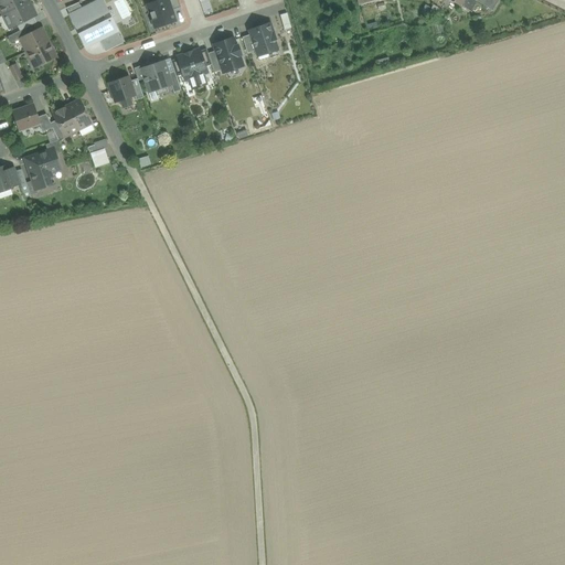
[(0,0),(0,8),(3,14),(29,1),(28,0),(0,0)]
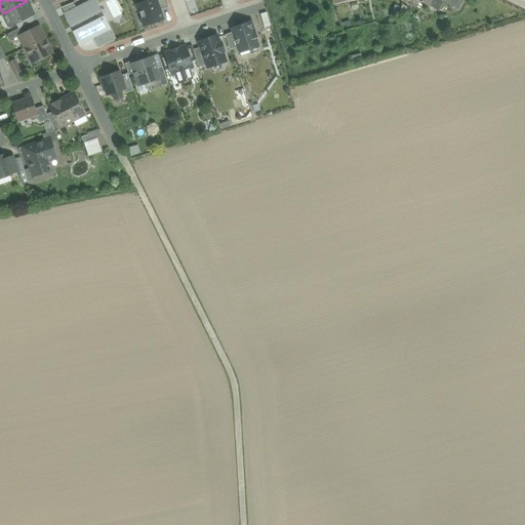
[(111,30),(95,0),(90,0),(64,13),(79,45),(93,38),(110,30),(111,30)]
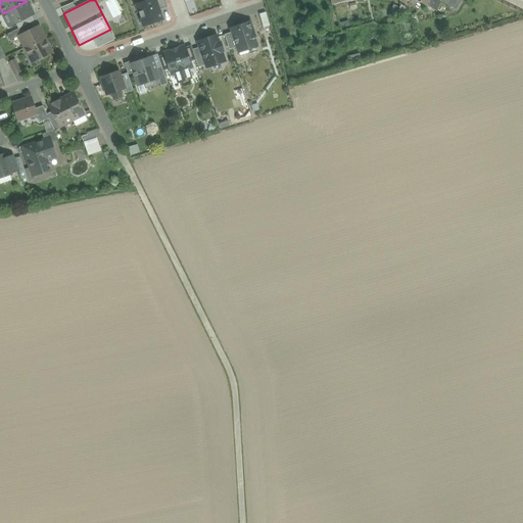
[(145,28),(168,20),(163,7),(169,5),(167,0),(147,0),(138,3),(145,28)]
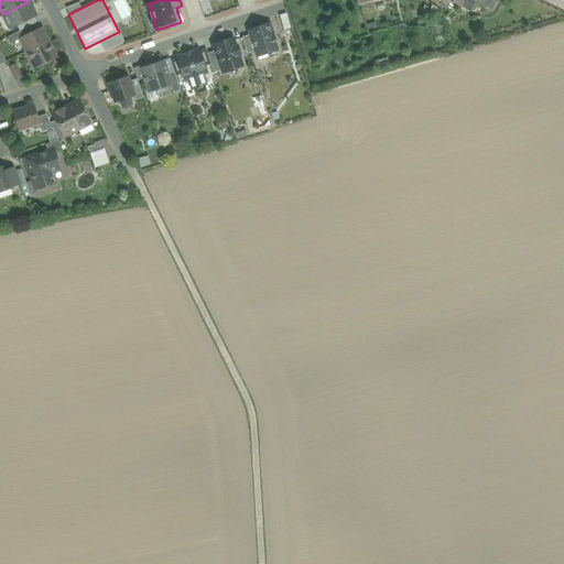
[(449,0),(469,12),(476,1),(474,0),(449,0)]
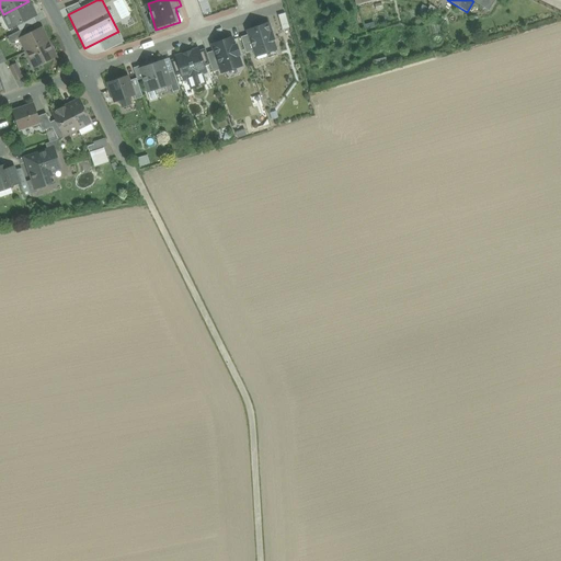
[(495,0),(473,0),(473,1),(489,11),(495,0)]
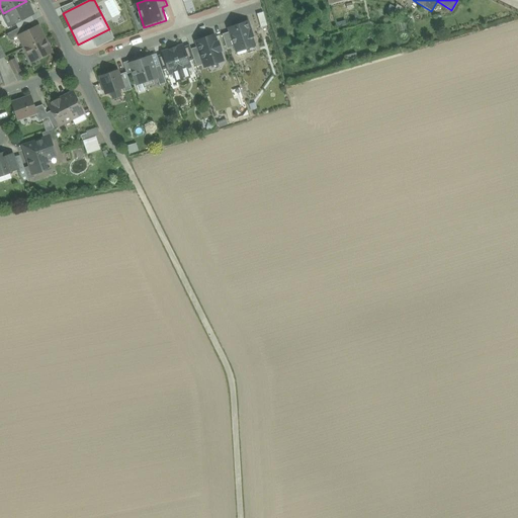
[(26,1),(3,13),(9,25),(15,22),(30,15),(32,14),(26,1)]
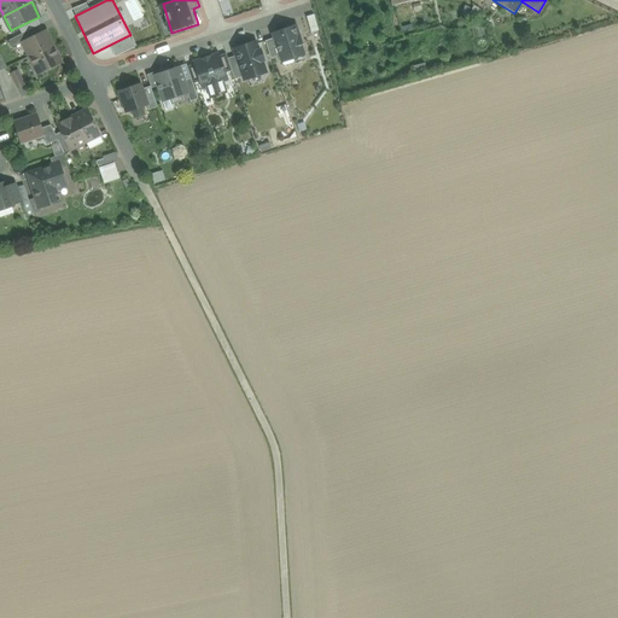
[(466,17),(471,9),(465,5),(460,15),(466,17)]
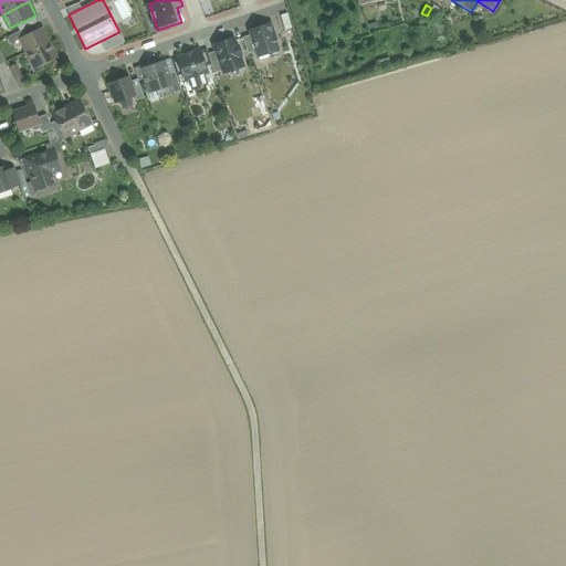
[(439,8),(433,6),(428,17),(433,20),(439,8)]
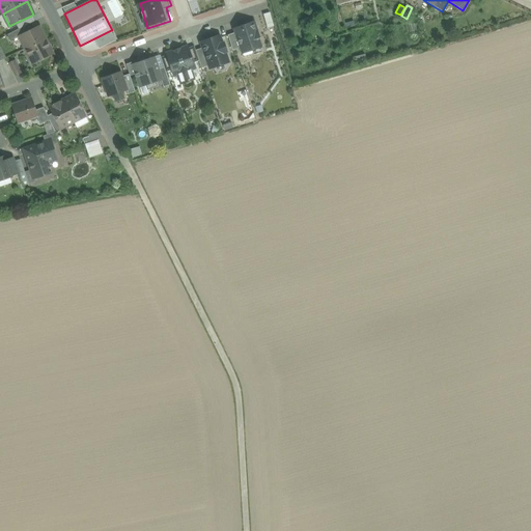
[(270,12),(263,15),(268,28),(274,26),(270,12)]
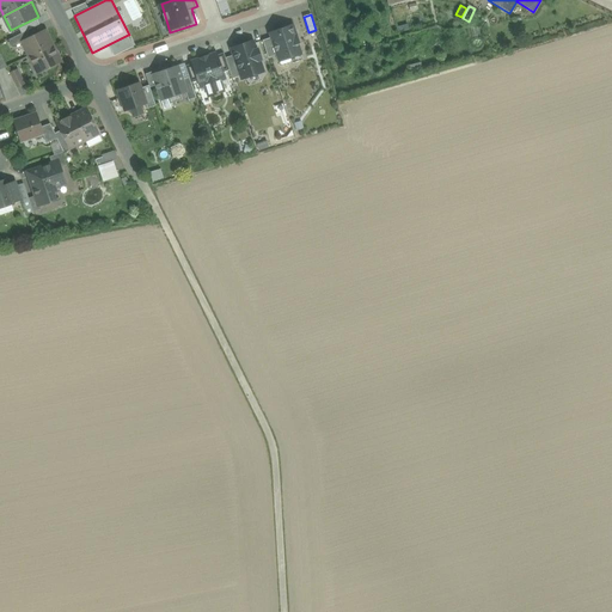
[(36,18),(18,26),(22,34),(28,30),(40,24),(36,18)]
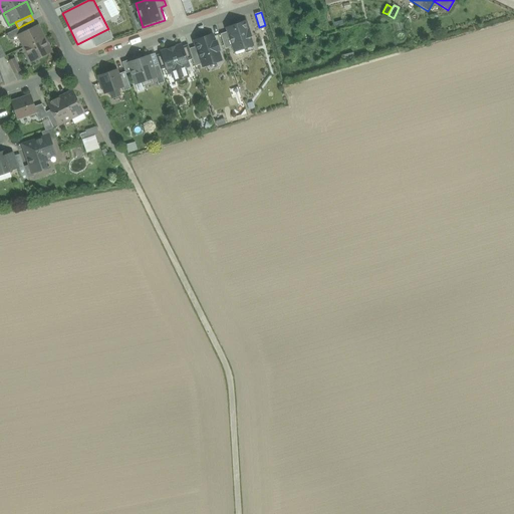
[(246,21),(233,25),(234,28),(227,31),(227,32),(232,46),(234,52),(235,51),(236,53),(237,54),(244,52),(244,50),(243,48),(253,45),(250,37),(252,37),(246,21)]
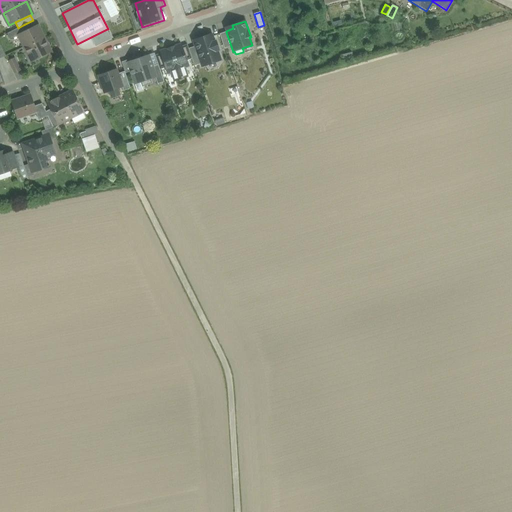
[(18,28),(7,33),(10,39),(19,35),(18,35),(26,31),(23,25),(18,28)]
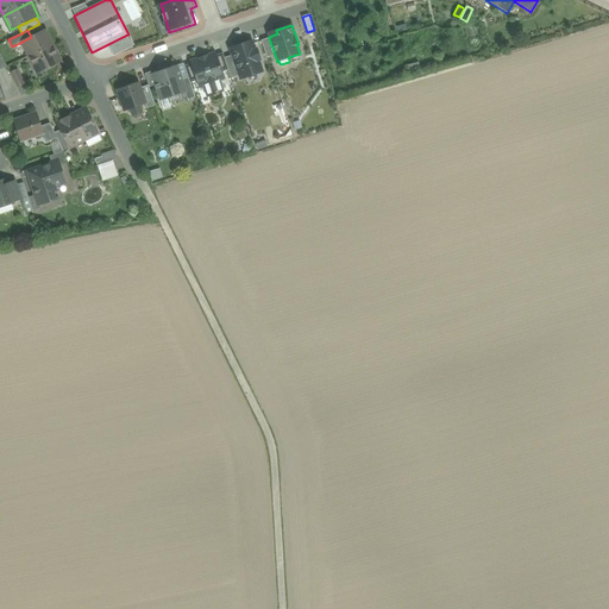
[(31,37),(22,42),(23,42),(29,56),(52,44),(45,30),(31,37)]
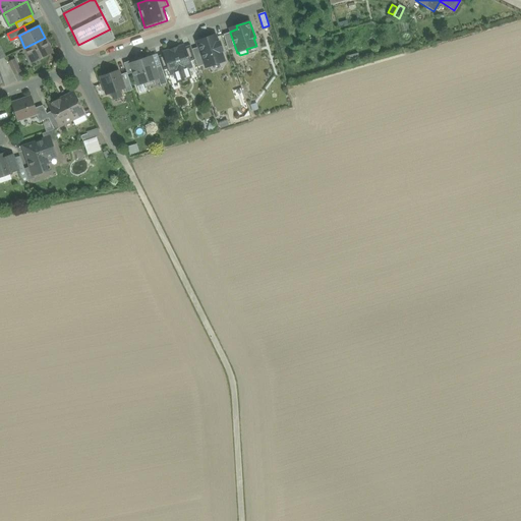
[(93,38),(98,48),(114,40),(109,30),(93,38)]
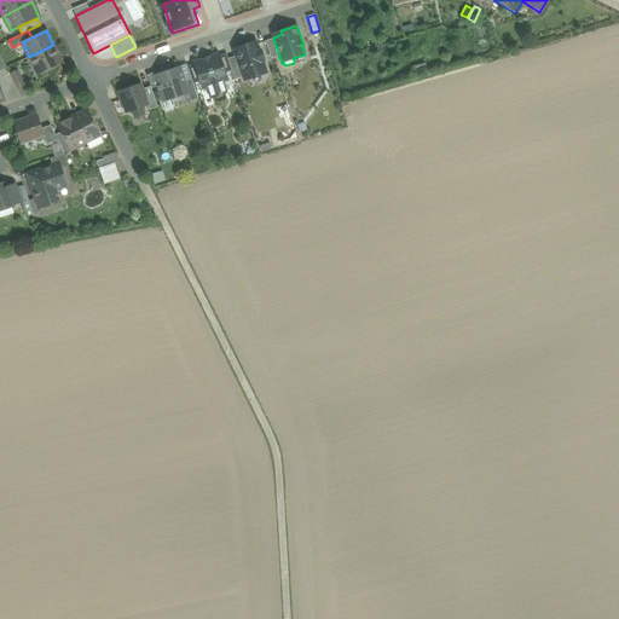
[(273,39),(265,41),(271,58),(279,56),(273,39)]
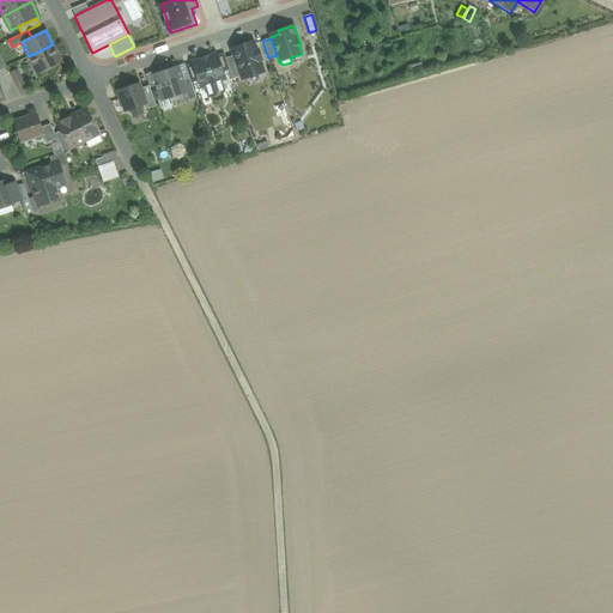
[(254,41),(238,47),(240,49),(232,52),(234,55),(240,73),(241,73),(249,71),(250,76),(263,72),(260,60),(261,60),(259,49),(256,49),(254,41)]
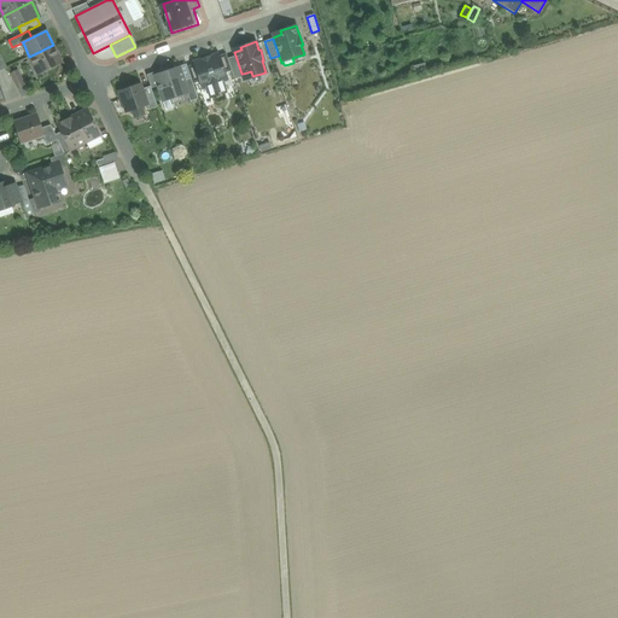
[(53,45),(29,57),(34,65),(38,64),(41,71),(62,62),(53,45)]
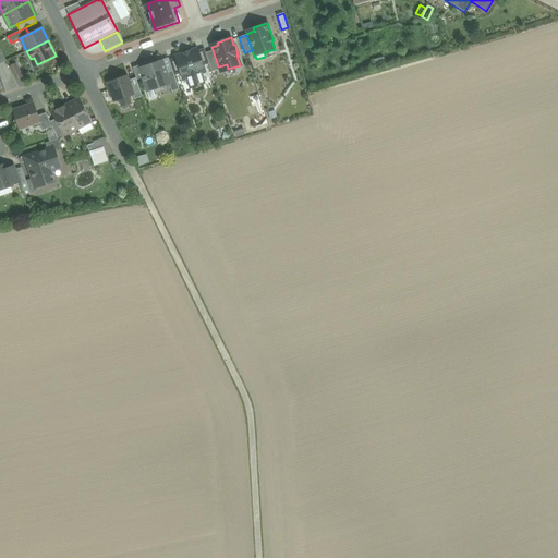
[(197,49),(174,57),(176,59),(180,73),(182,80),(187,77),(191,88),(204,84),(201,73),(205,72),(203,65),(198,51),(197,49)]
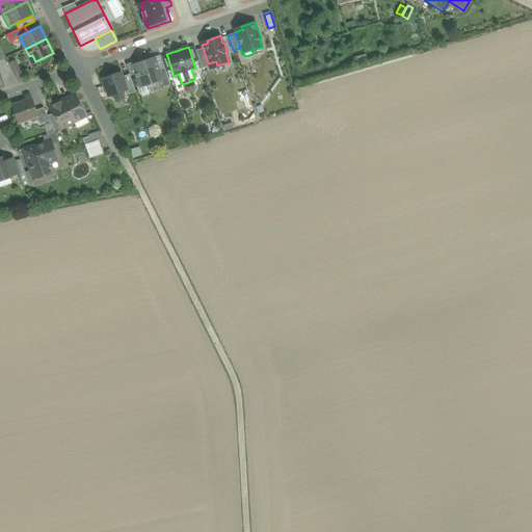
[(195,50),(194,47),(189,49),(193,62),(200,60),(195,50)]
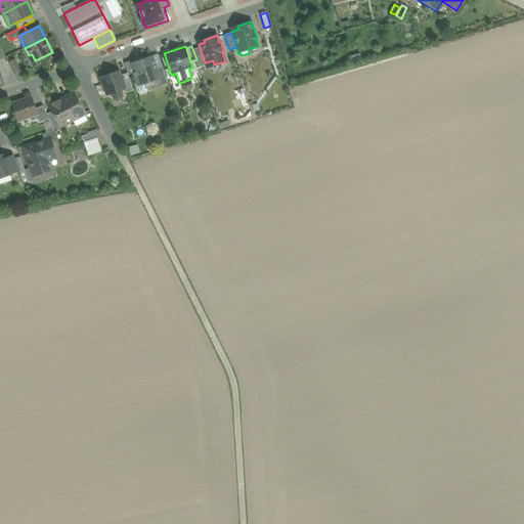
[(200,47),(192,49),(197,59),(199,67),(206,64),(206,62),(205,62),(200,47)]
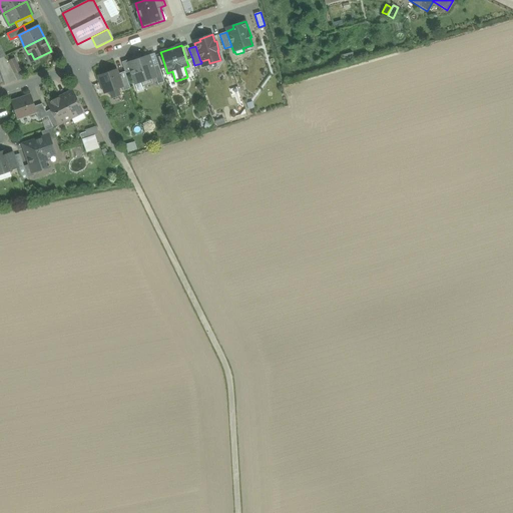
[(355,58),(353,52),(343,55),(345,61),(355,58)]
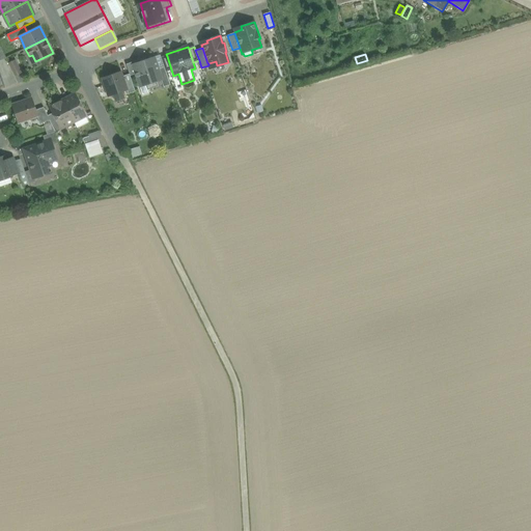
[(171,70),(167,56),(161,58),(164,67),(166,72),(171,70)]
